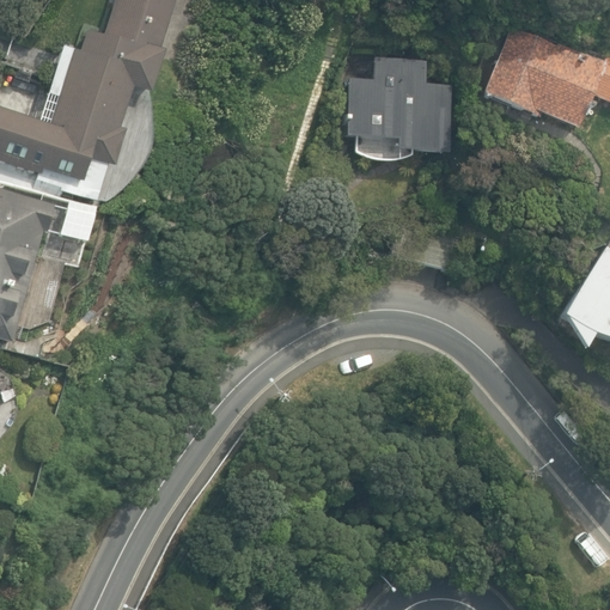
[(157,49),(171,0),(115,0),(104,36),(87,31),(81,52),(63,47),(41,121),(0,108),(0,181),(34,191),(37,180),(61,187),(60,190),(97,201),(108,164),(115,165),(126,129),(121,127),(133,87),(150,92),(163,50),(157,49)]
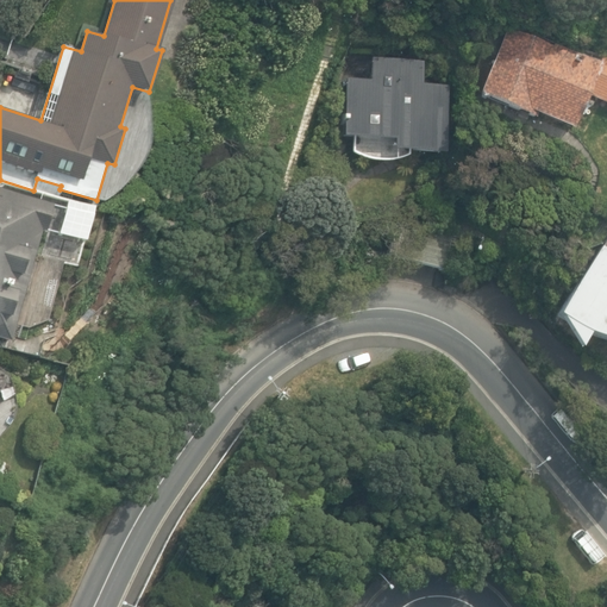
[(490,31),(501,35),(507,17),(498,13),(490,31)]
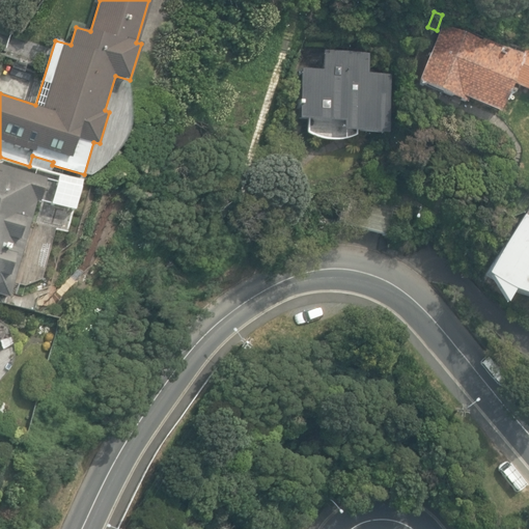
[(470,96),(501,110),(513,81),(528,87),(528,46),(526,46),(523,53),(444,21),(419,81),(468,102),(470,96)]
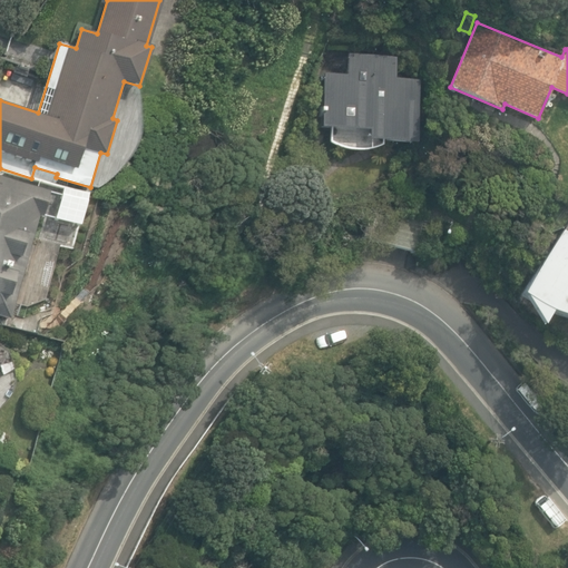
[(369,139),(417,142),(420,79),(397,78),(398,55),(349,51),(348,75),(325,72),(322,127),(369,130),(369,139)]
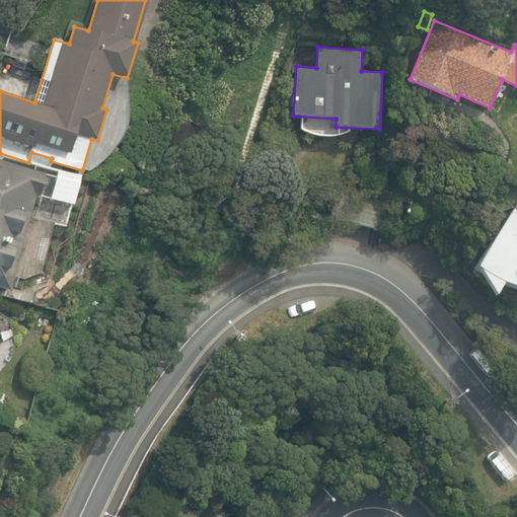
[(0,286),(11,289),(38,189),(44,191),(48,173),(0,160),(0,286)]
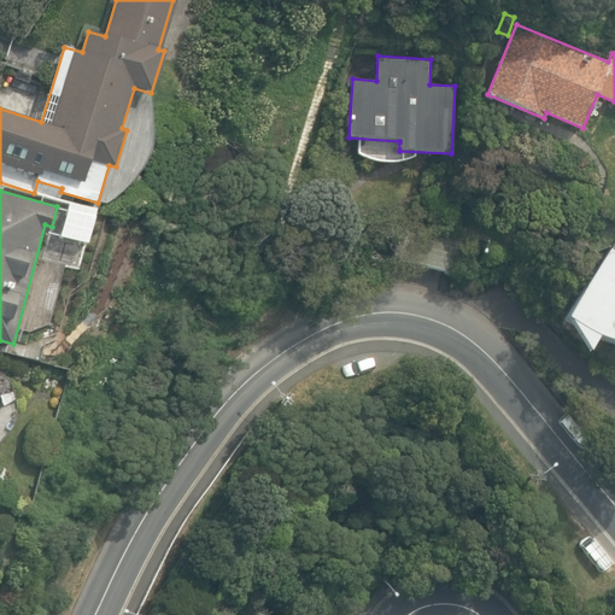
[(451,274),(461,236),(410,223),(400,259),(451,274)]
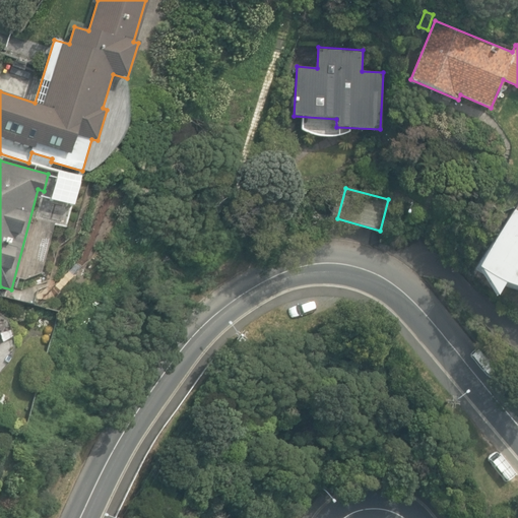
[(517,211),(515,209),(476,270),(494,298),(503,284),(517,289),(517,211)]
